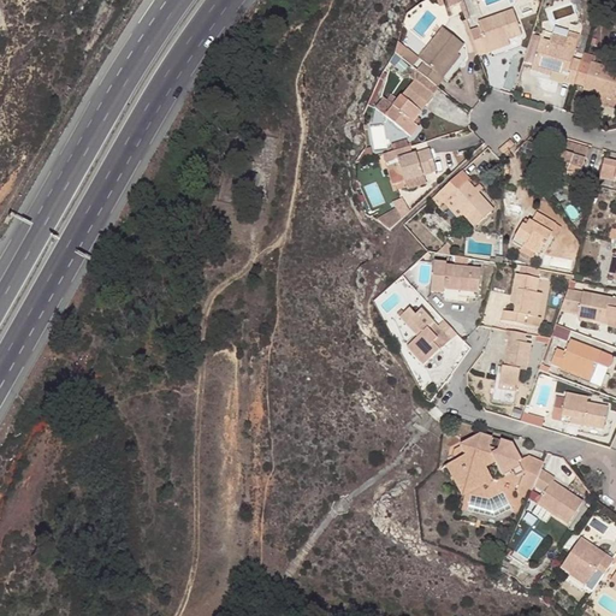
[(471,33),(479,57),(489,53),(487,48),(508,41),(522,36),(514,12),(479,24),(480,29),(471,33)]
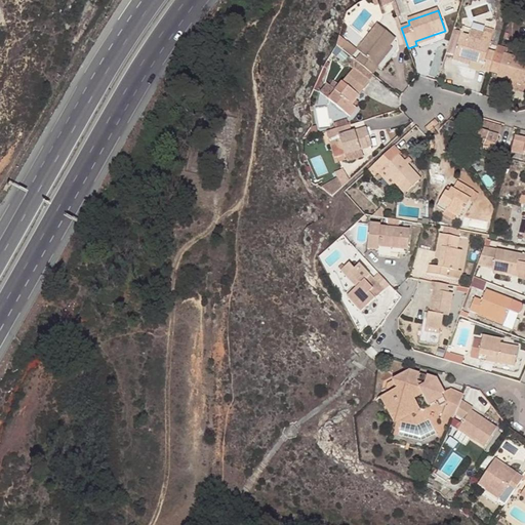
[(356,62),(372,74),(377,68),(374,65),(389,46),(395,39),(378,26),(358,52),(361,54),(356,62)]
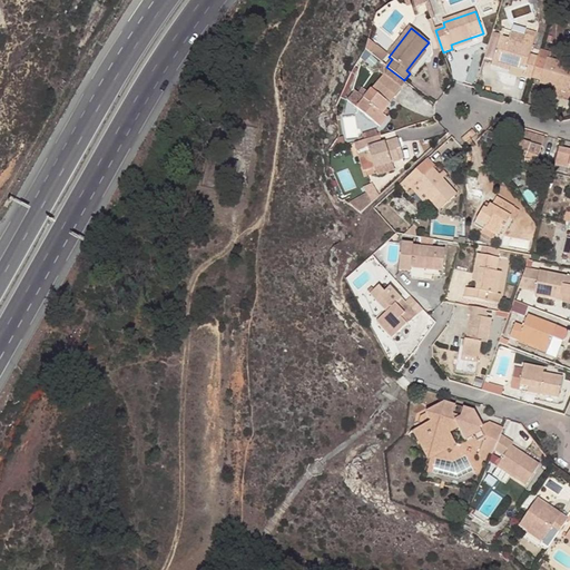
[(508,41),(532,49),(537,33),(527,31),(524,37),(510,32),(508,41)]
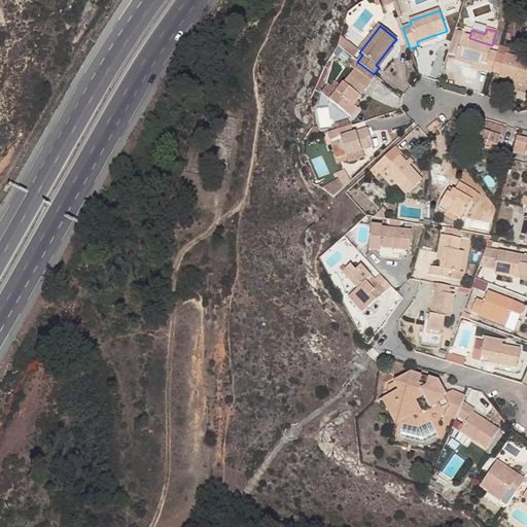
[(434,35),(417,41),(418,45),(436,39),(434,35)]
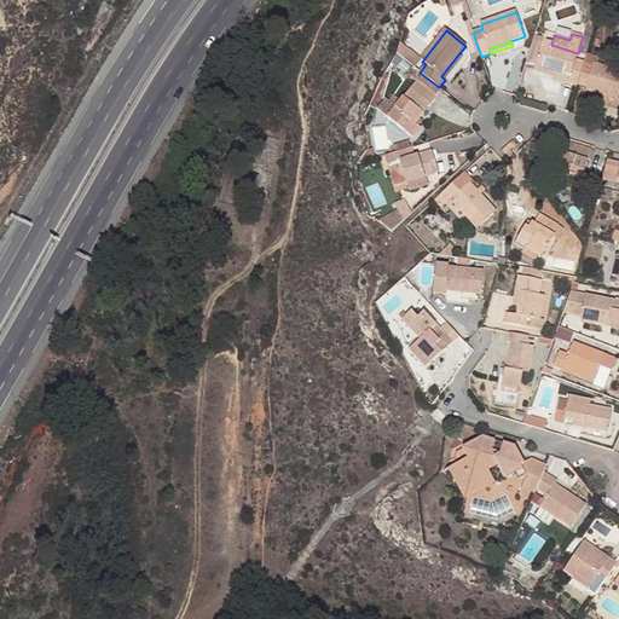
[(534,67),(554,73),(570,77),(568,82),(578,86),(578,85),(584,63),(576,59),(578,53),(551,45),(542,42),(534,67)]
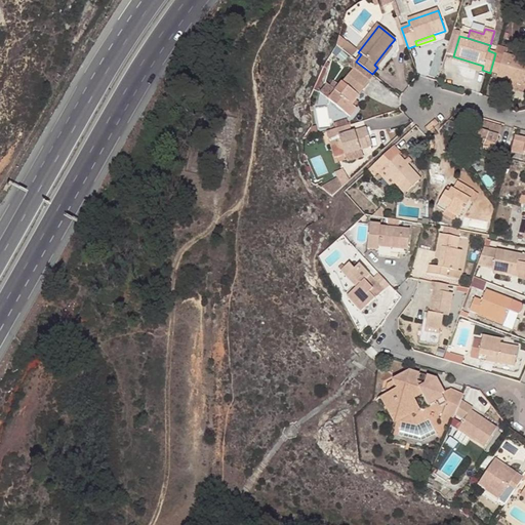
[(389,46),(374,65),(377,68),(392,49),(389,46)]
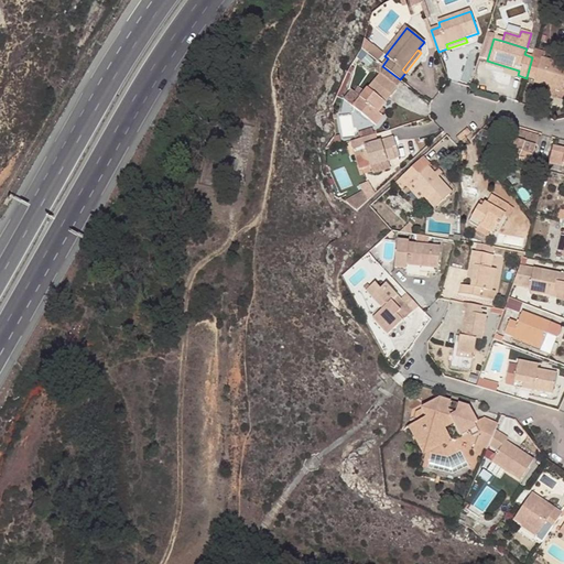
[(534,80),(541,57),(544,58),(546,53),(534,50),(532,57),(527,77),(534,80)]
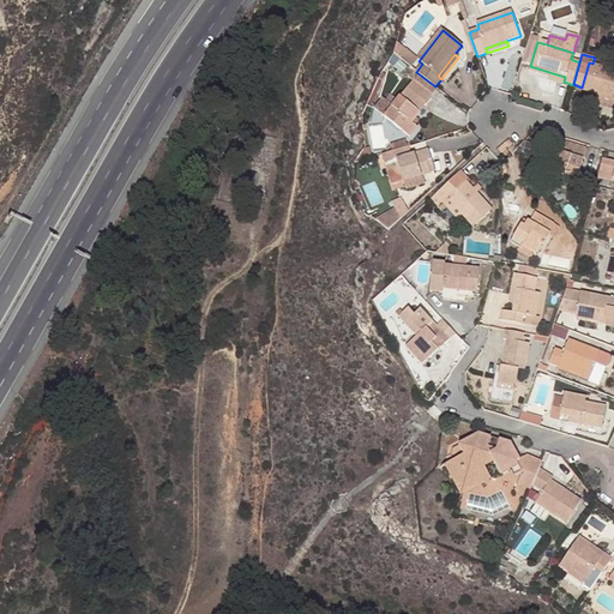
[(613,70),(593,64),(589,62),(582,88),(582,90),(597,95),(613,100),(613,95),(613,70)]
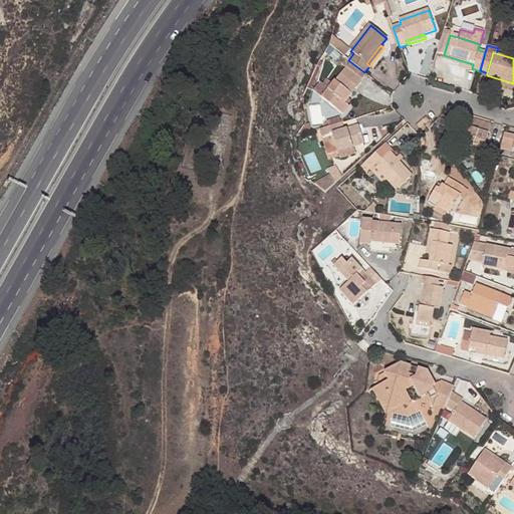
[(459,64),(460,60),(444,55),(443,59),(459,64)]
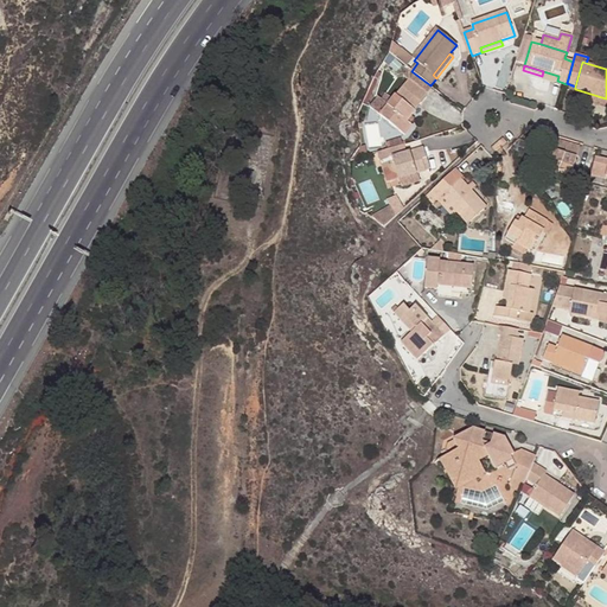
[(422,103),(421,102),(427,95),(409,81),(381,116),(406,136),(413,126),(408,122),(422,103)]
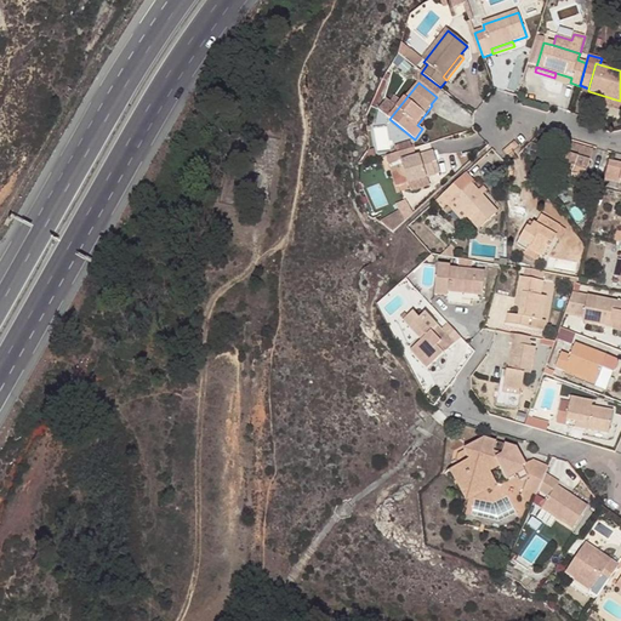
[(620,96),(620,101),(604,96),(602,101),(620,107),(620,96)]
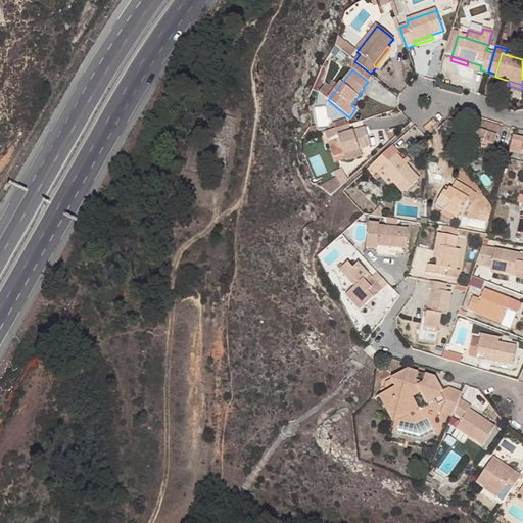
[(320,92),(329,98),(335,89),(327,83),(320,92)]
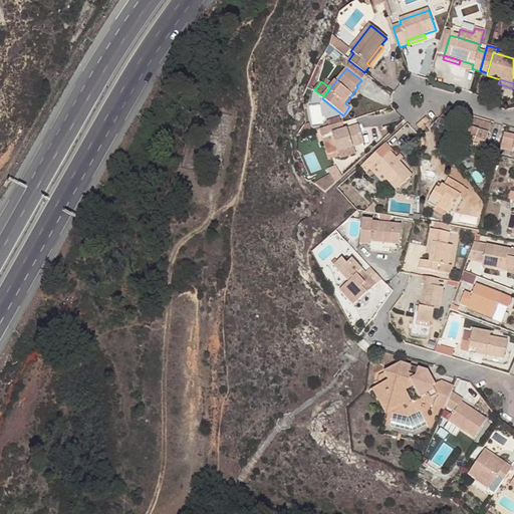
[(465,116),(462,125),(488,134),(491,124),(465,116)]
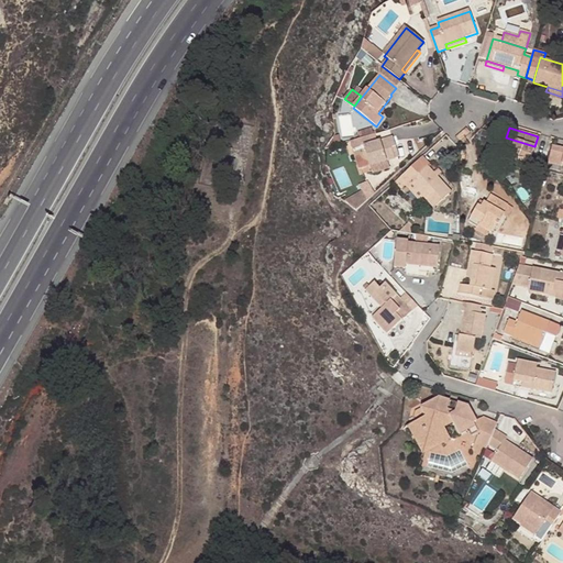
[(534,146),(506,138),(497,135),(492,153),(518,162),(516,168),(527,172),(534,146)]
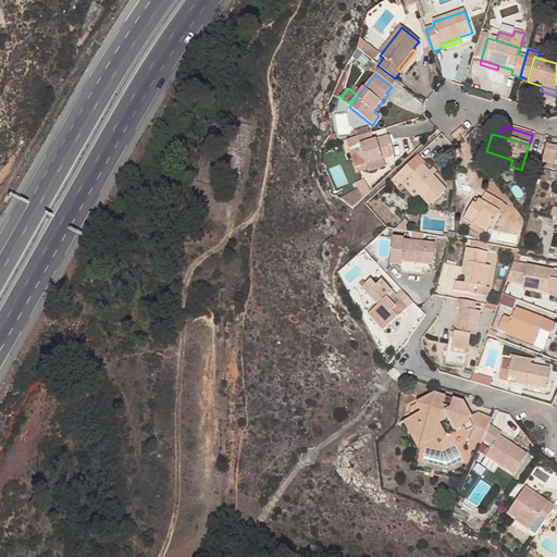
[(347,141),(350,149),(360,147),(362,153),(366,164),(391,157),(387,147),(392,145),(390,136),(373,141),(369,143),(366,135),(347,141)]
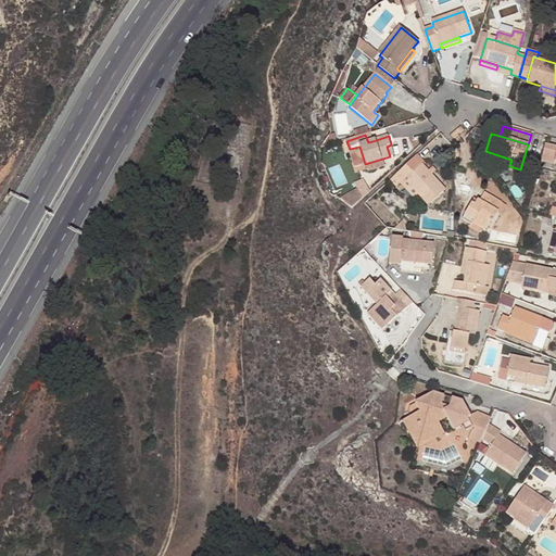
[(555,146),(545,144),(541,161),(555,164),(555,161),(555,146)]
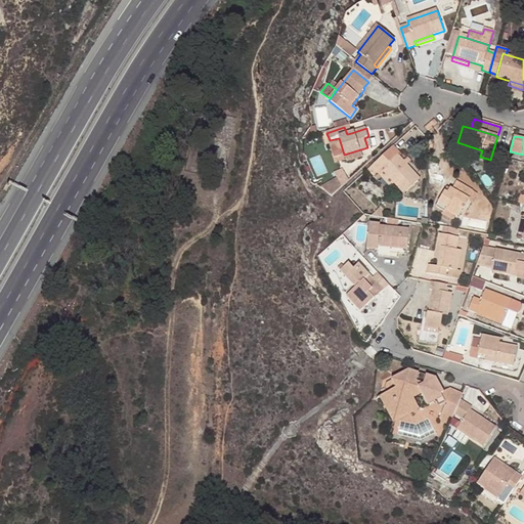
[(341,144),(339,138),(330,140),(332,147),(341,144)]
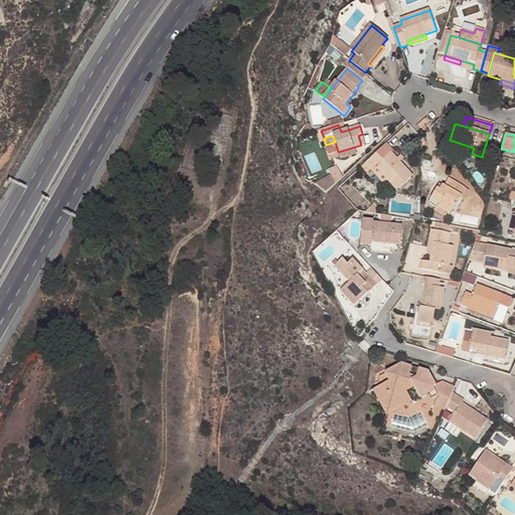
[(386,144),(376,154),(382,160),(391,152),(392,151),(386,144)]
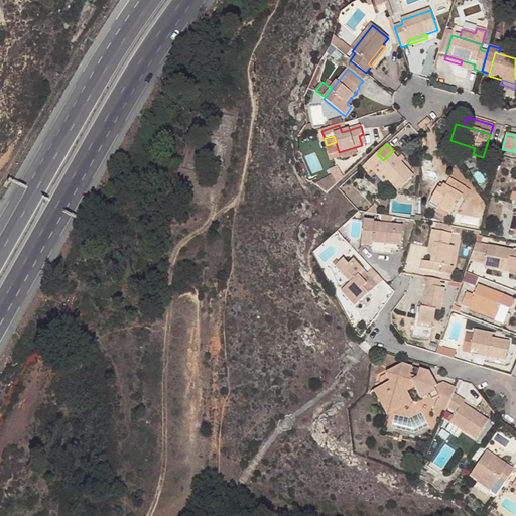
[(204,145),(200,163),(211,165),(215,147),(204,145)]
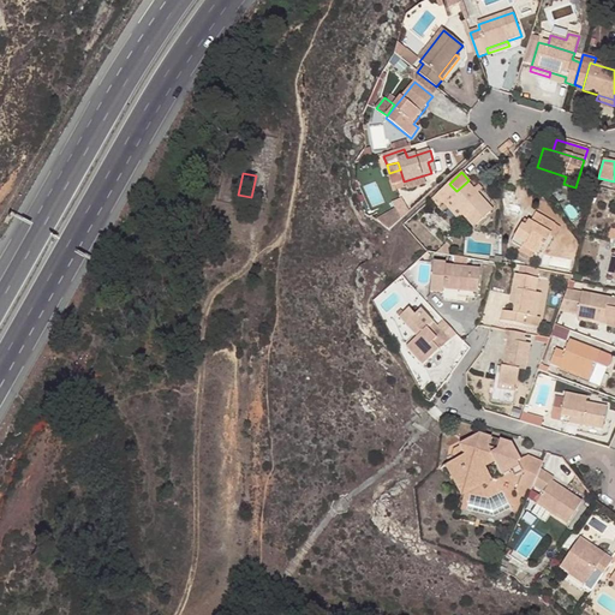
[(433,199),(440,207),(443,203),(448,199),(463,215),(475,227),(493,210),(467,181),(457,191),(449,184),(433,199)]
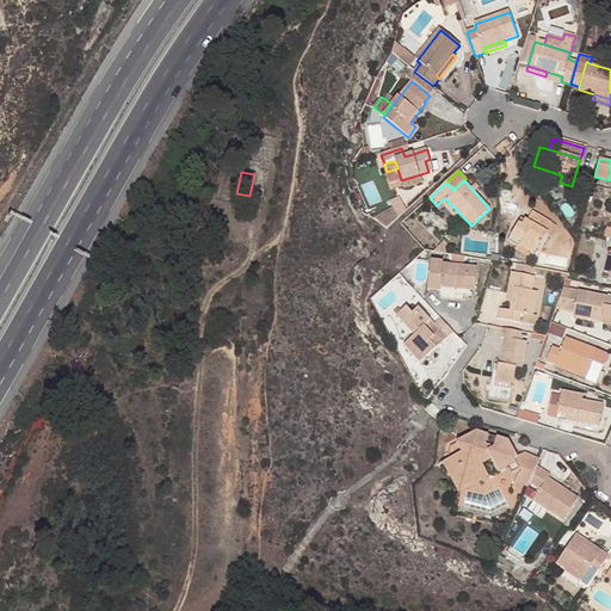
[(460,214),(445,198),(440,202),(455,218),(460,214)]
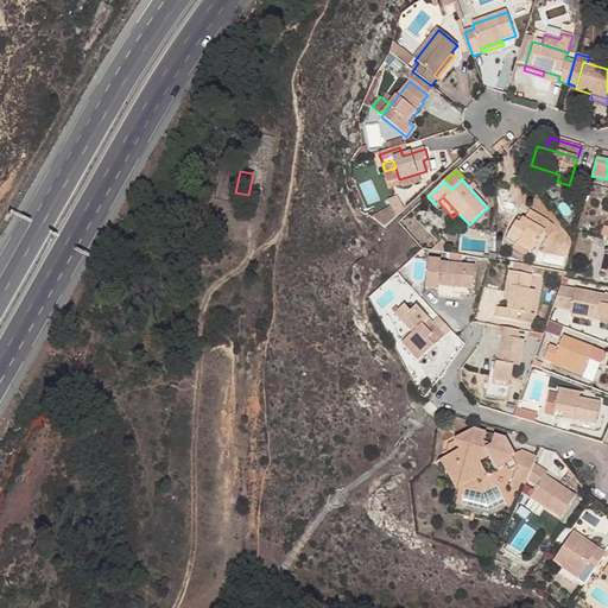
[(506,240),(517,246),(518,244),(527,249),(531,252),(537,242),(539,244),(546,232),(544,230),(549,222),(530,211),(525,220),(523,217),(519,225),(515,222),(506,240)]
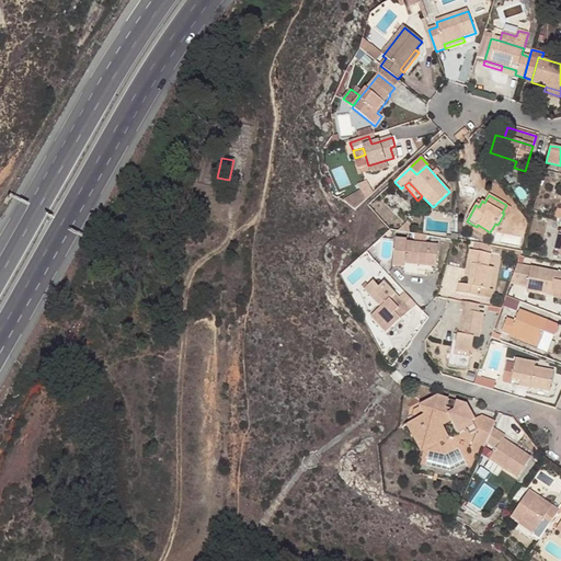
[(405,221),(397,231),(410,233),(411,227),(405,221)]
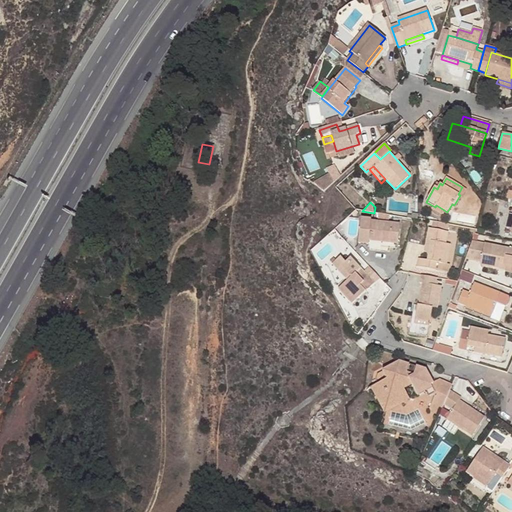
[(434,209),(442,214),(444,210),(436,205),(435,207),(434,209)]
